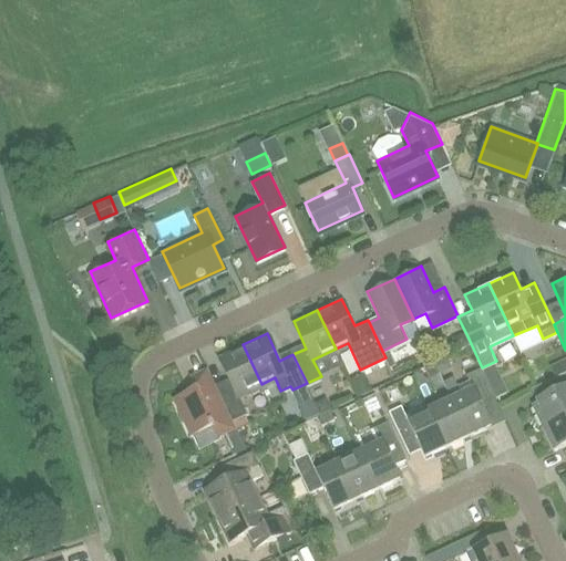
[(238,395),(261,384),(243,344),(218,356),(232,383),(218,390),(235,426),(248,419),(244,413),(246,412),(238,395)]
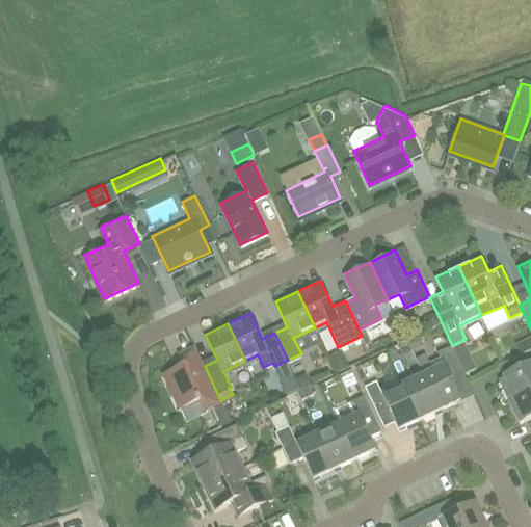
[(402,352),(412,348),(405,336),(396,341),(402,352)]
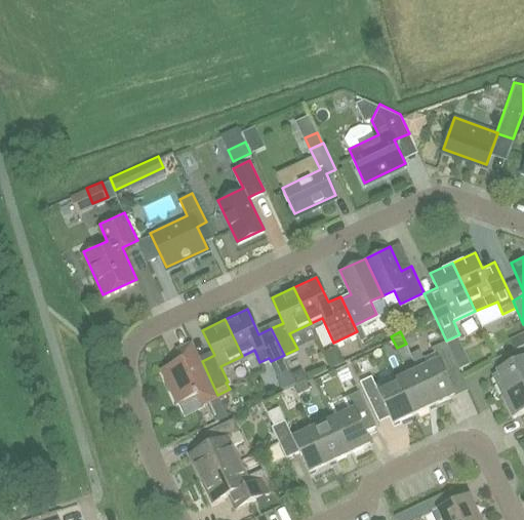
[(444,371),(457,365),(446,341),(445,338),(431,345),(437,358),(427,363),(419,347),(410,352),(417,367),(434,402),(454,393),(444,371)]
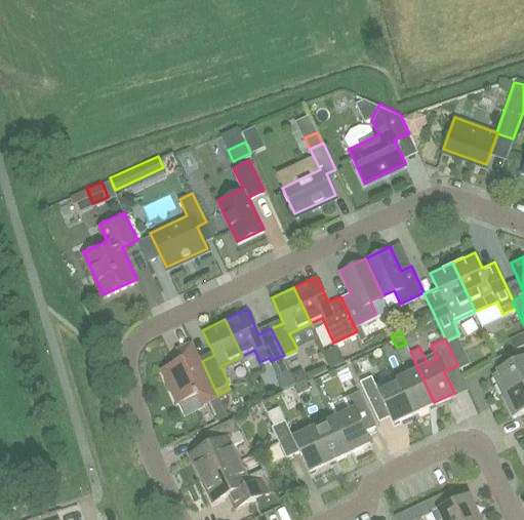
[(217,395),(202,361),(192,340),(175,347),(180,357),(159,367),(175,402),(197,392),(201,402),(217,395)]
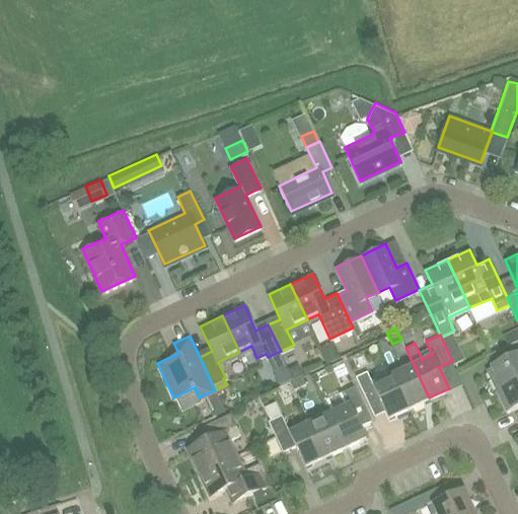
[(517,338),(508,343),(513,354),(491,365),(492,366),(487,368),(497,388),(517,378),(517,338)]
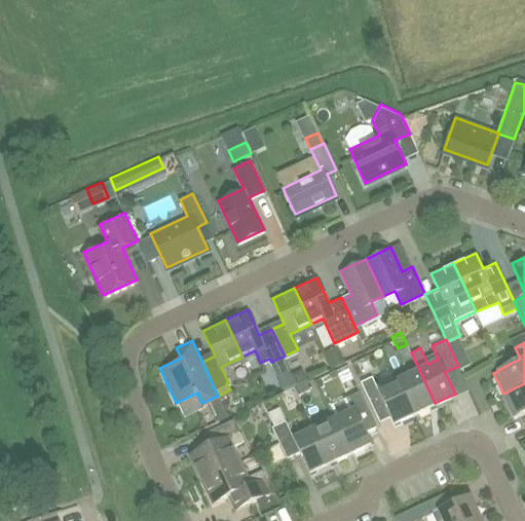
[(415,412),(435,403),(418,368),(399,377),(415,412)]
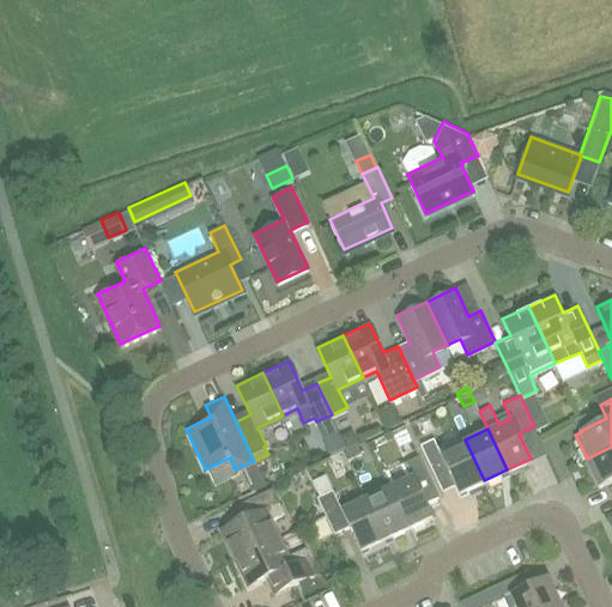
[(425,453),(426,457),(440,451),(432,436),(419,442),(425,453)]
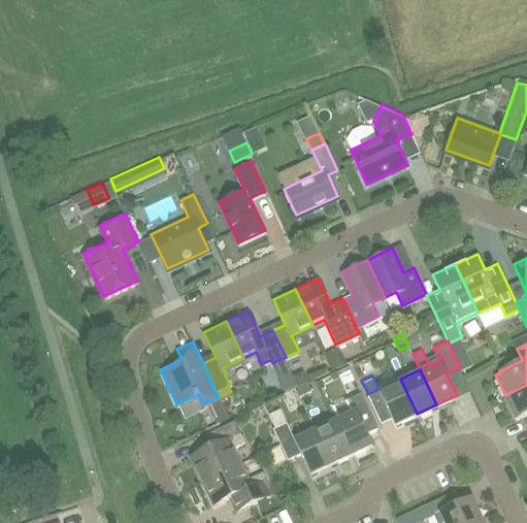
[(299,394),(310,388),(306,379),(295,385),(299,394)]
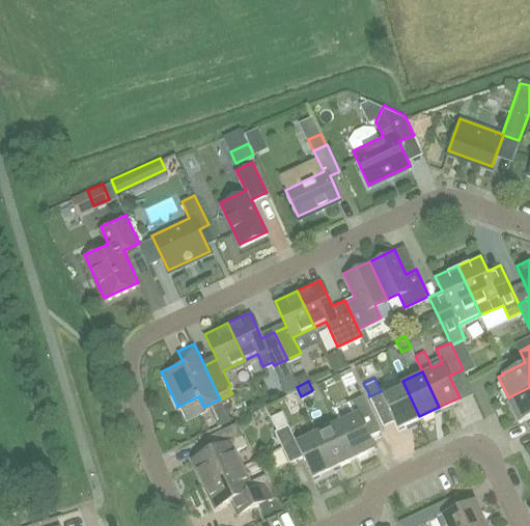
[(397,426),(419,416),(402,381),(381,391),(369,396),(381,418),(391,413),(397,426)]
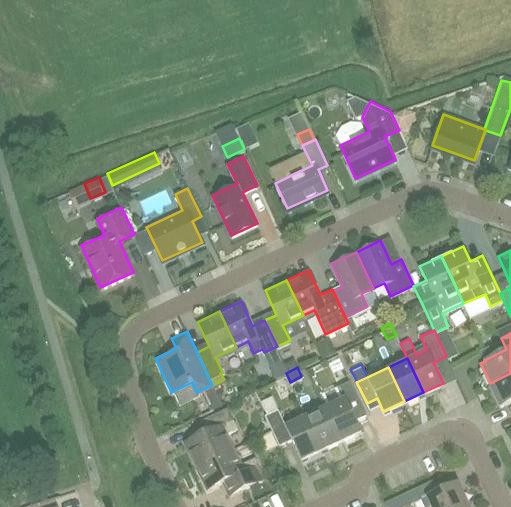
[(510,373),(490,383),(499,403),(503,401),(504,402),(510,398),(510,373)]
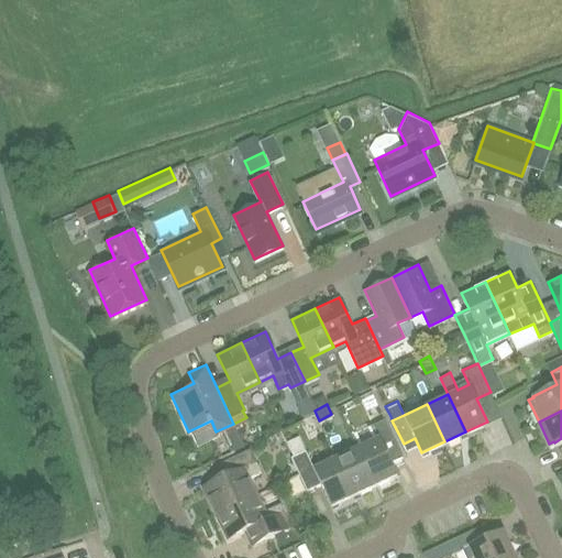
[(357,447),(375,484),(397,473),(390,459),(403,453),(384,416),(372,422),(378,436),(357,447)]
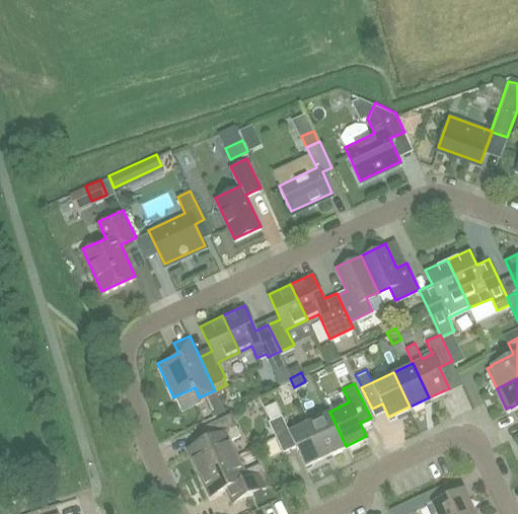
[(199,470),(236,453),(228,438),(240,432),(230,411),(206,423),(212,435),(188,447),(199,470)]
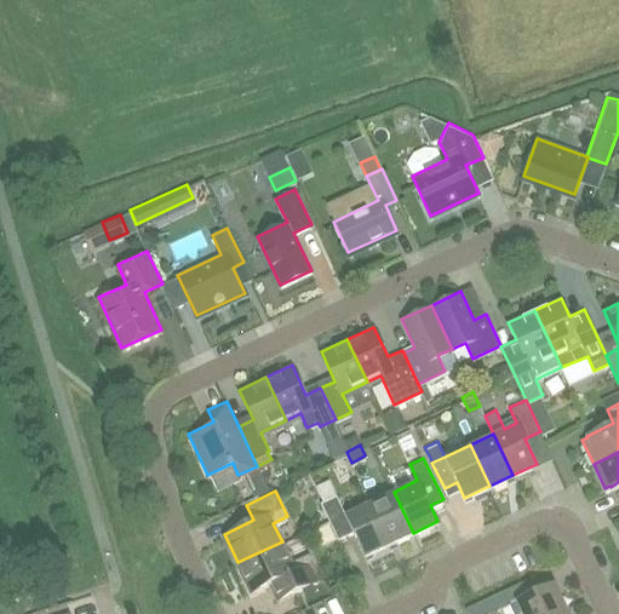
[(389,544),(413,533),(394,492),(370,503),(389,544)]
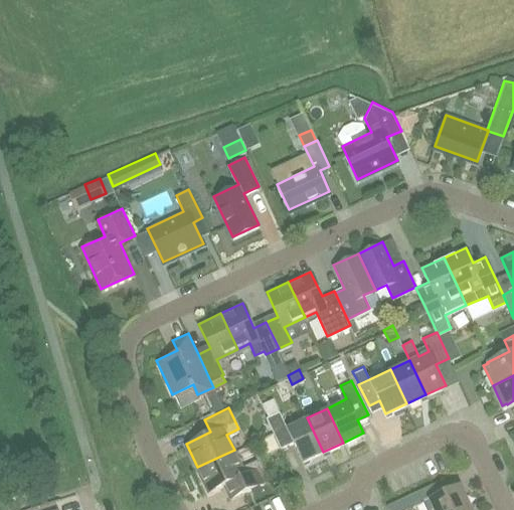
[(293,440),(287,427),(279,409),(266,415),(280,447),(293,440)]
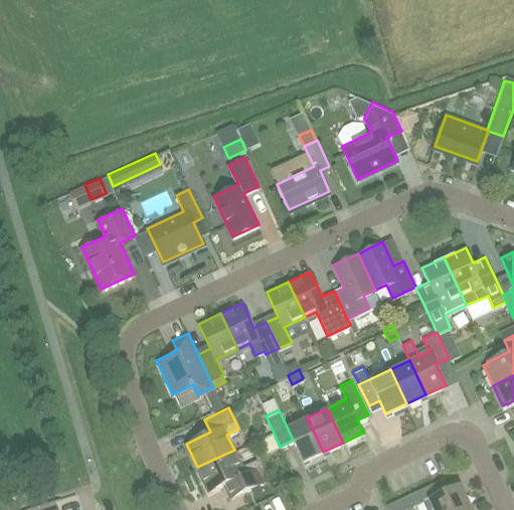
[(323,452),(307,417),(287,427),(293,440),(303,461),(323,452)]
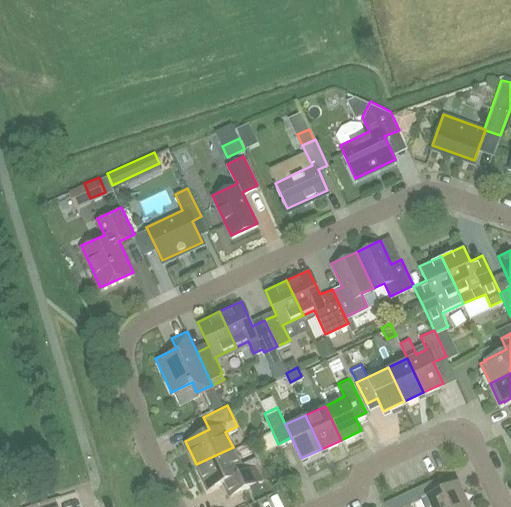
[(207,488),(221,481),(227,494),(265,476),(255,455),(240,462),(233,447),(196,464),(207,488)]
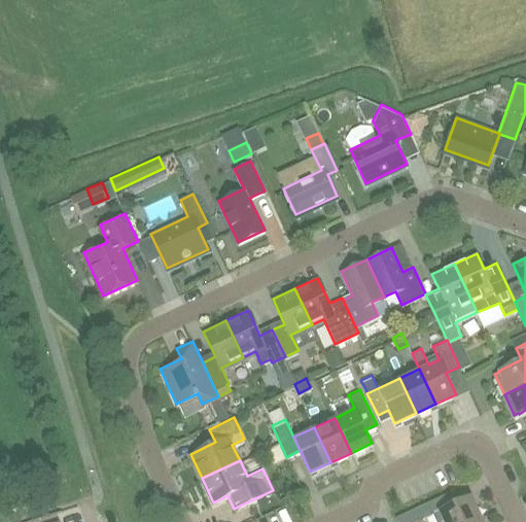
[(435,521),(466,521),(481,516),(470,494),(451,503),(433,512),(432,513),(435,521)]
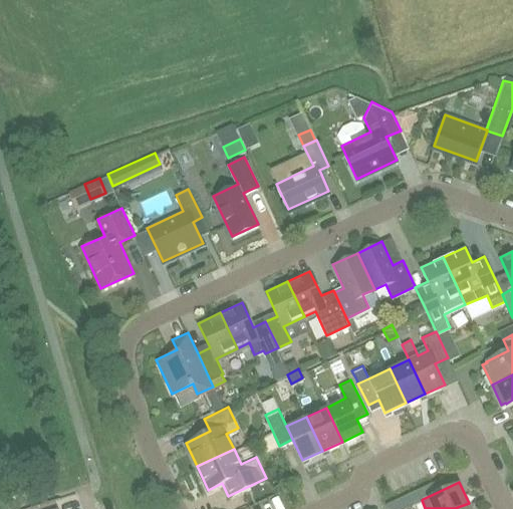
[(423,499),(417,488),(386,502),(389,508),(401,508),(422,500),(423,499)]
